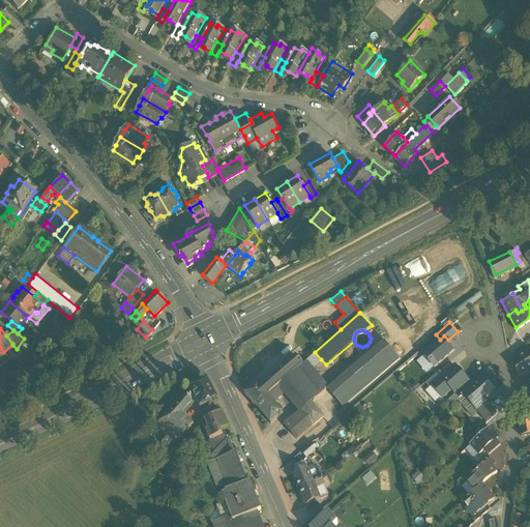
[(440,340),(423,352),(434,364),(454,347),(448,340),(444,335),(440,340)]
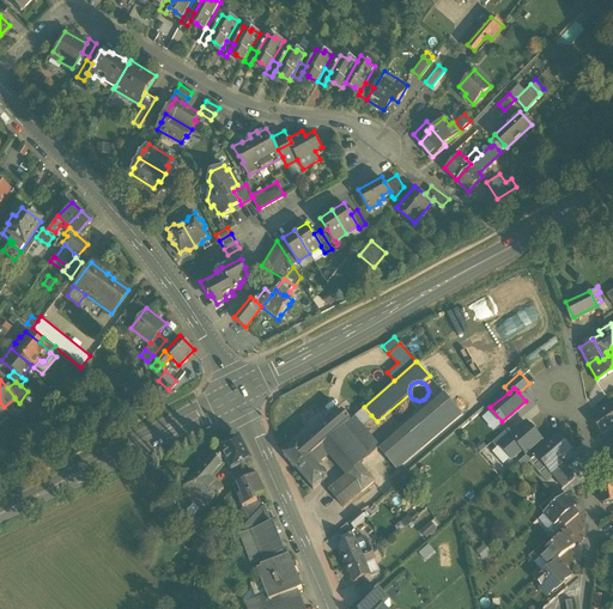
[(462,412),(444,391),(378,448),(396,468),(462,412)]
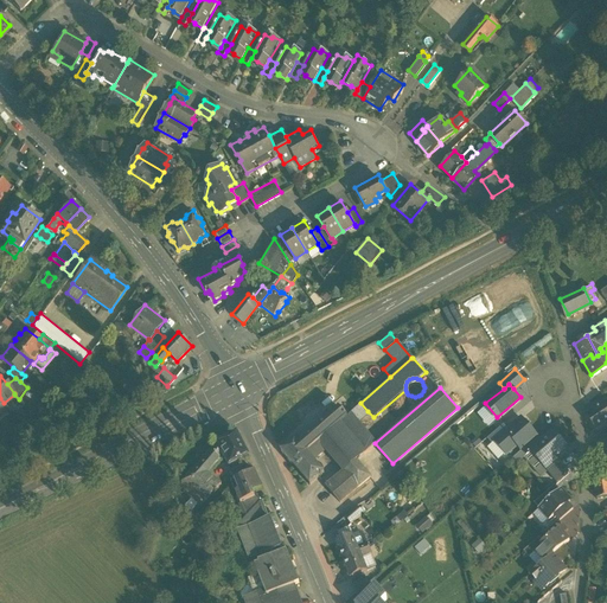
[(606,398),(587,412),(595,427),(606,418),(606,398)]
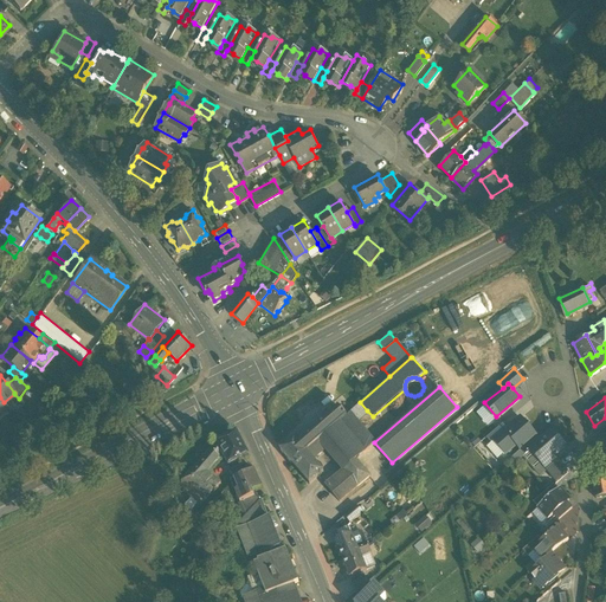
[(342,419),(339,421),(363,451),(375,441),(358,420),(367,410),(360,402),(342,419)]
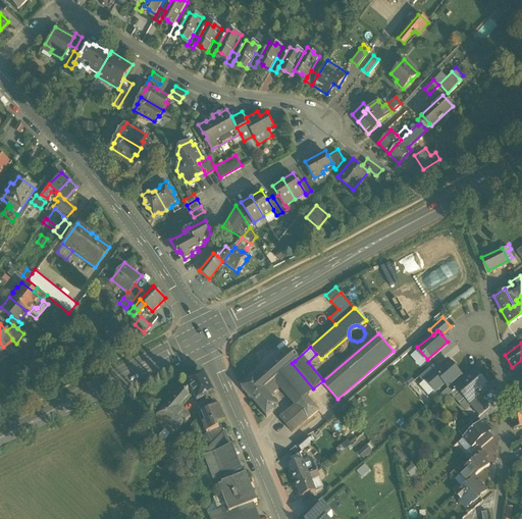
[(420,365),(427,359),(417,347),(410,353),(420,365)]
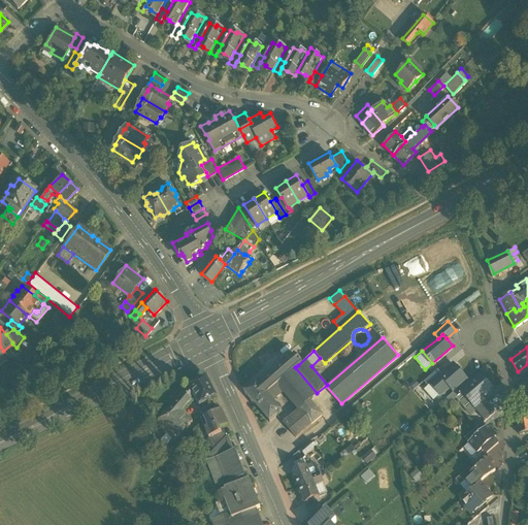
[(293,358),(274,374),(281,381),(295,367),(298,365),(293,358)]
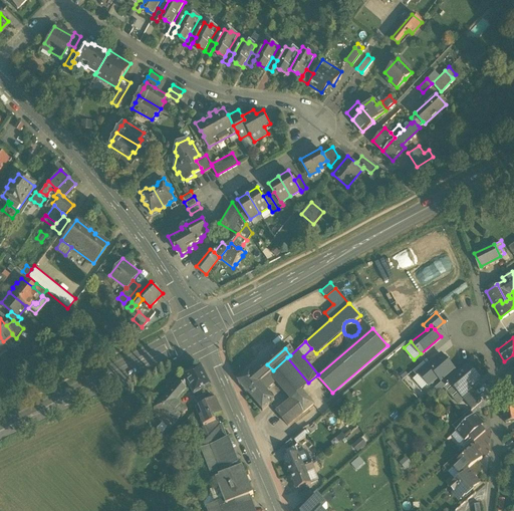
[(430,361),(419,371),(428,381),(429,382),(438,374),(442,379),(455,367),(441,351),(430,361)]
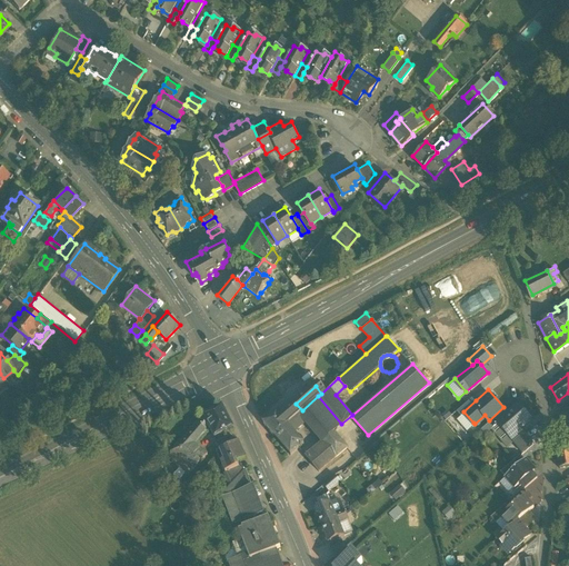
[(463,411),(476,400),(471,395),(457,408),(461,413),(463,411)]
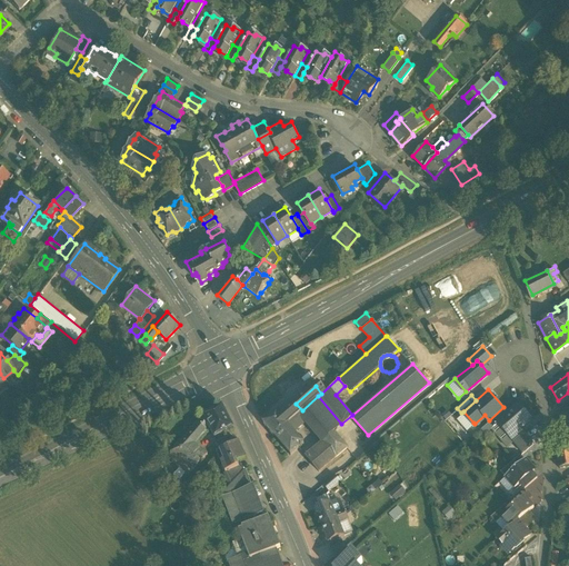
[(322,440),(335,430),(341,424),(318,396),(302,410),(299,413),(306,420),(322,440)]
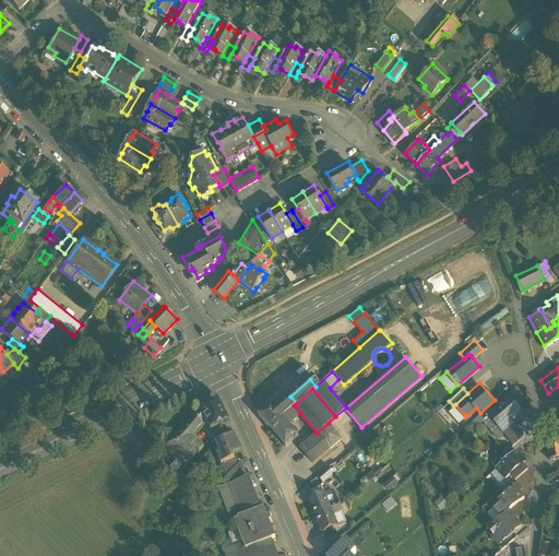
[(290,397),(278,406),(284,414),(294,405),(297,403),(290,397)]
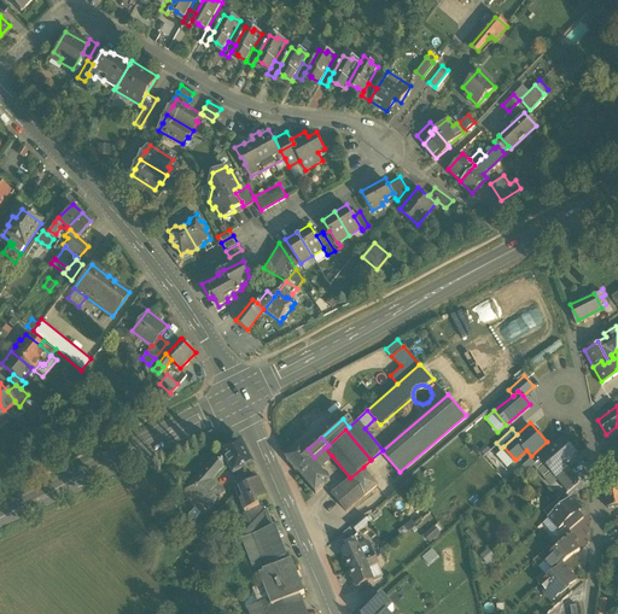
[(541,456),(554,472),(565,462),(576,452),(563,438),(552,448),(541,456)]
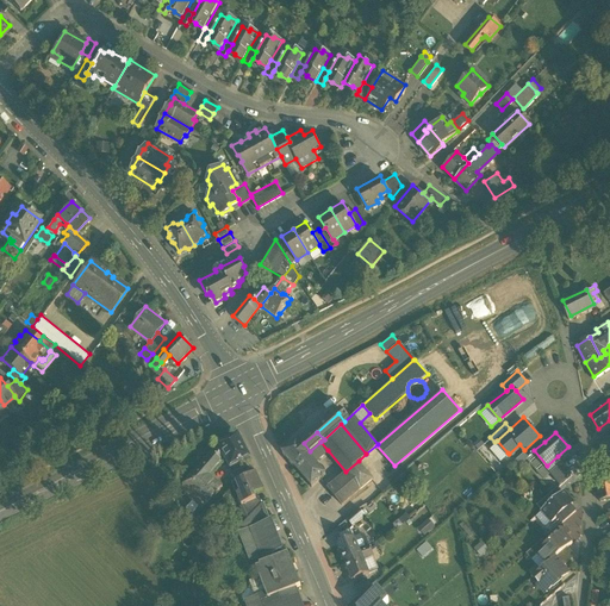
[(238,433),(221,443),(226,456),(231,466),(250,456),(248,453),(238,433)]
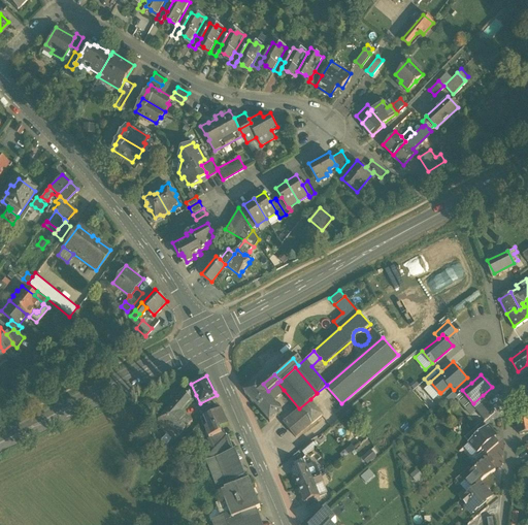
[(419,382),(415,378),(409,382),(414,387),(419,382)]
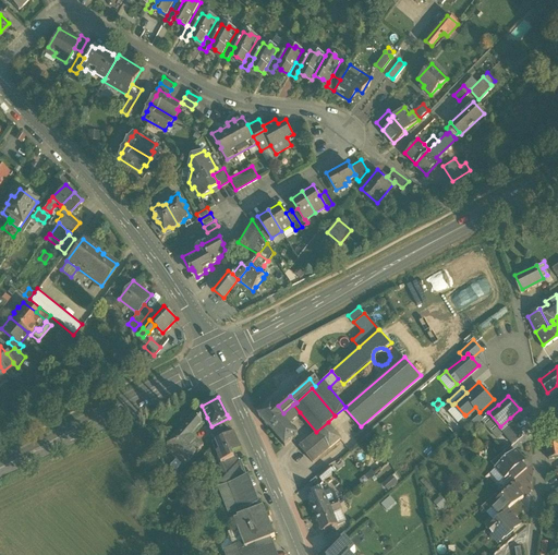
[(480,412),(483,417),(488,412),(498,405),(494,399),(480,412)]
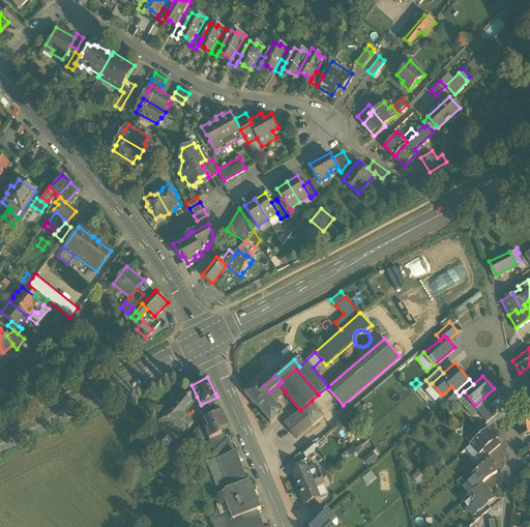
[(268,393),(269,392),(264,385),(260,380),(245,392),(256,405),(268,393)]
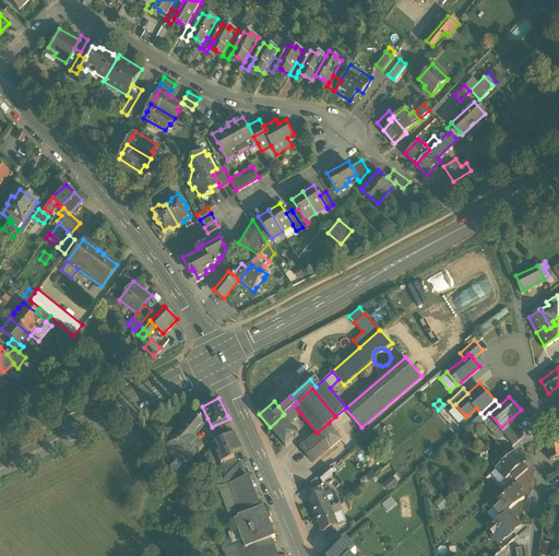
[(459,422),(465,415),(455,404),(453,405),(449,410),(459,422)]
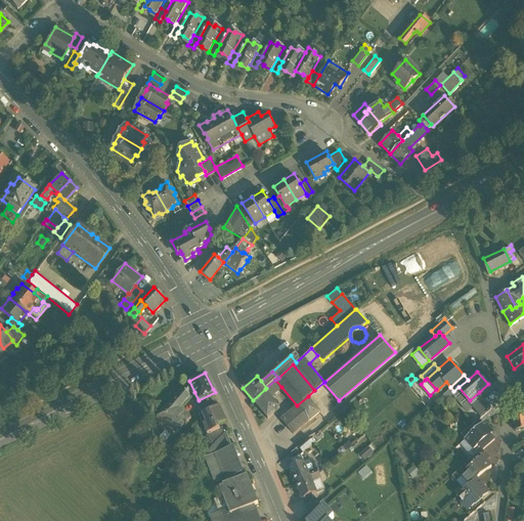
[(266,388),(265,389),(270,396),(281,387),(275,380),(266,388)]
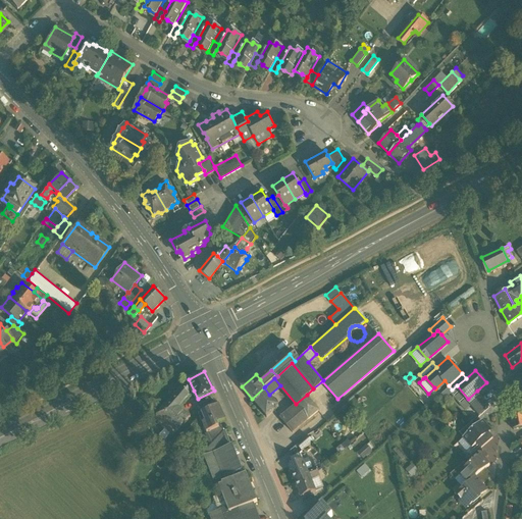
[(181,405),(194,391),(189,379),(166,405),(185,421),(192,413),(181,405)]
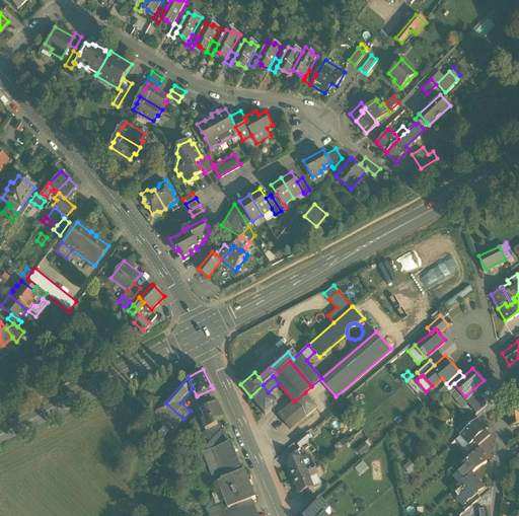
[(449,387),(446,383),(439,389),(442,393),(448,389),(449,387)]
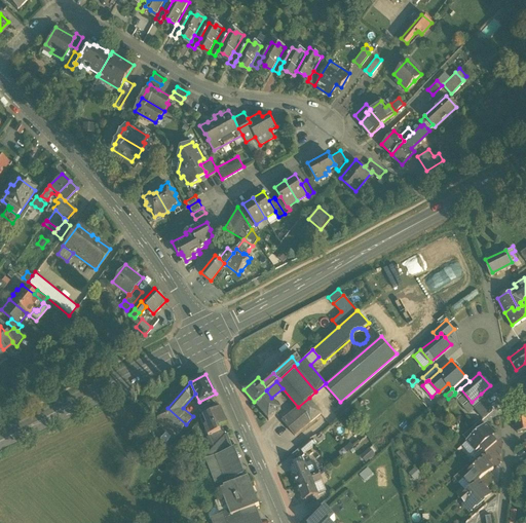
[(455,393),(454,395),(468,412),(476,406),(472,402),(460,388),(455,393)]
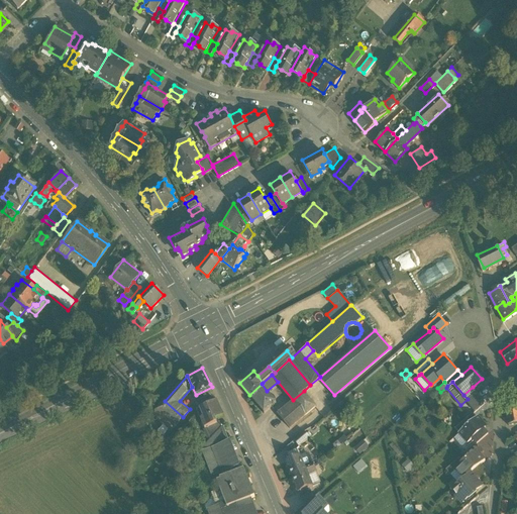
[(276,401),(267,391),(262,384),(249,395),(264,412),(276,401)]
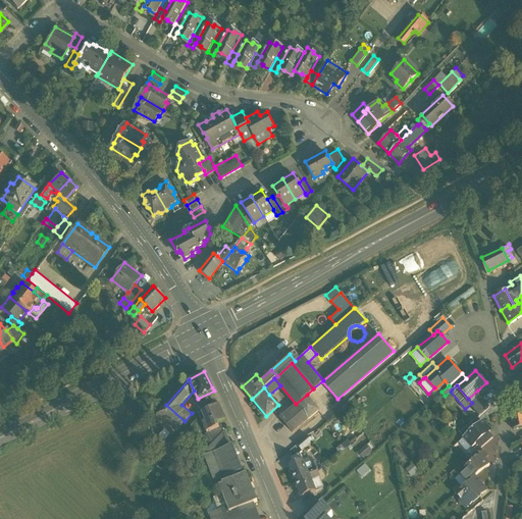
[(468,399),(472,403),(481,395),(477,391),(468,399)]
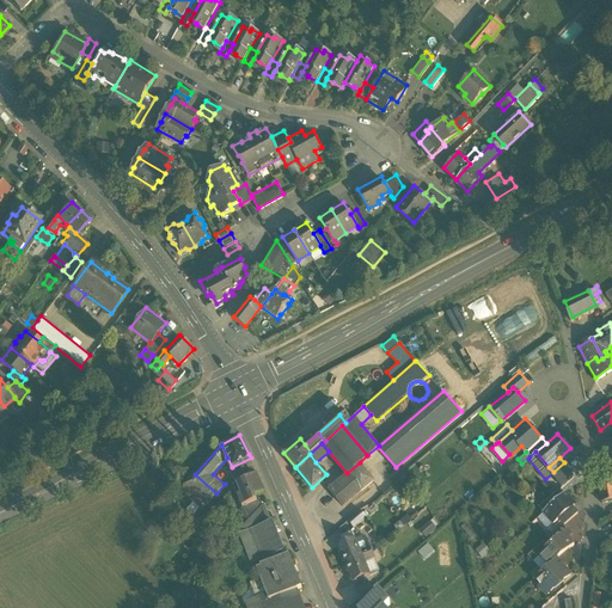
[(347,473),(349,474),(361,489),(374,478),(360,462),(347,473)]
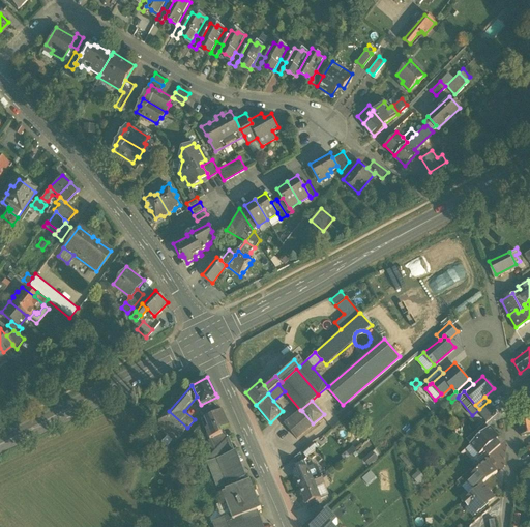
[(497,410),(489,401),(479,409),(487,418),(497,410)]
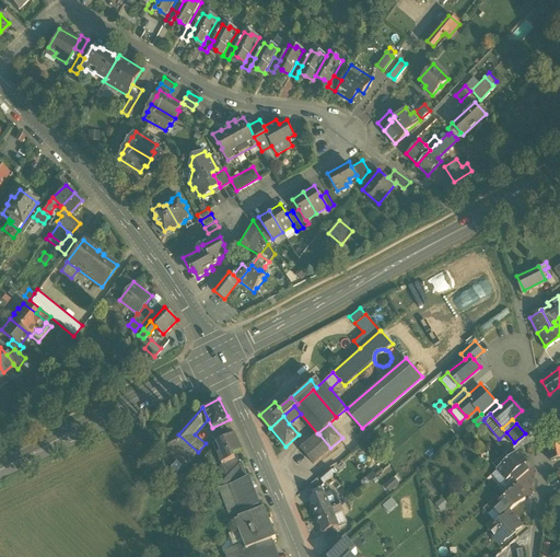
[(547,439),(550,459),(559,456),(559,429),(555,430),(556,437),(547,439)]
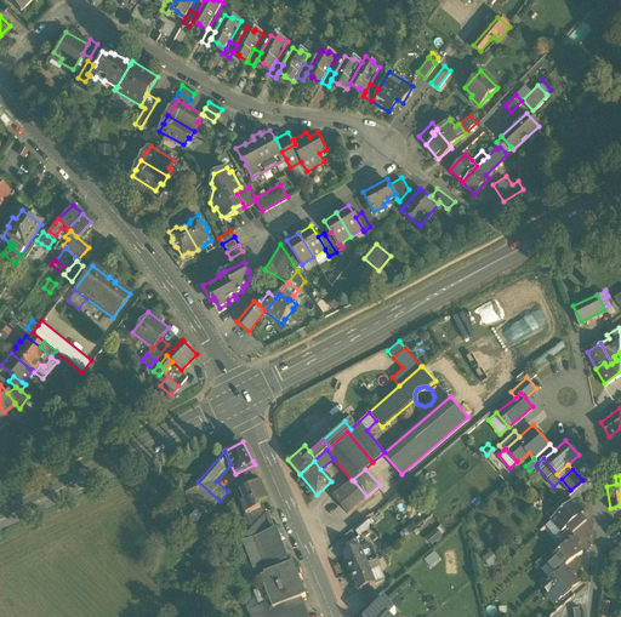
[(240,501),(246,513),(260,507),(258,503),(262,501),(269,498),(261,480),(240,489),(245,498),(240,501)]
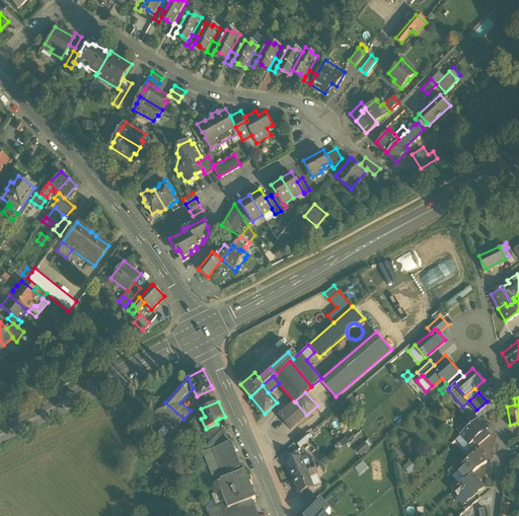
[(165,402),(160,409),(178,425),(183,419),(165,402)]
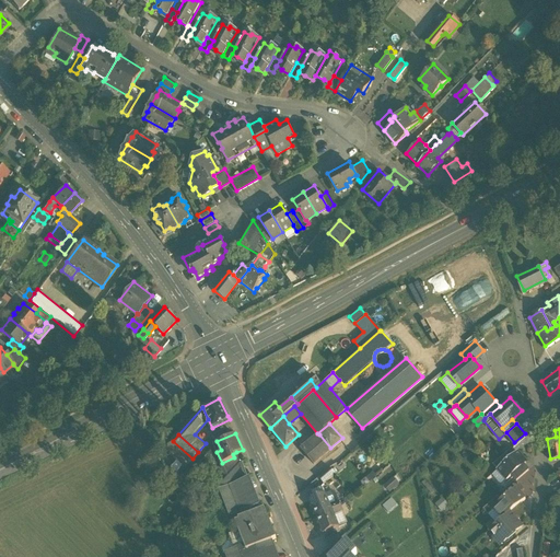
[(319,434),(311,442),(322,455),(330,448),(319,434)]
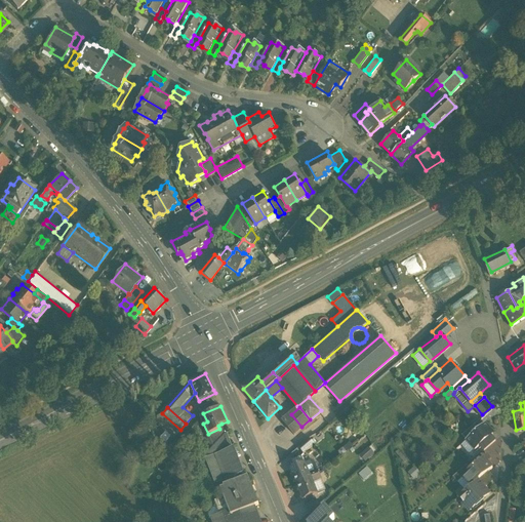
[(174,436),(180,430),(162,413),(156,419),(166,429),(171,434),(174,436)]
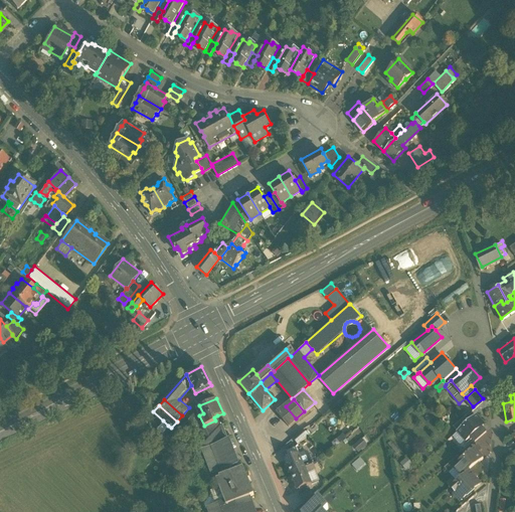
[(289,425),(296,418),(286,406),(278,412),(289,425)]
